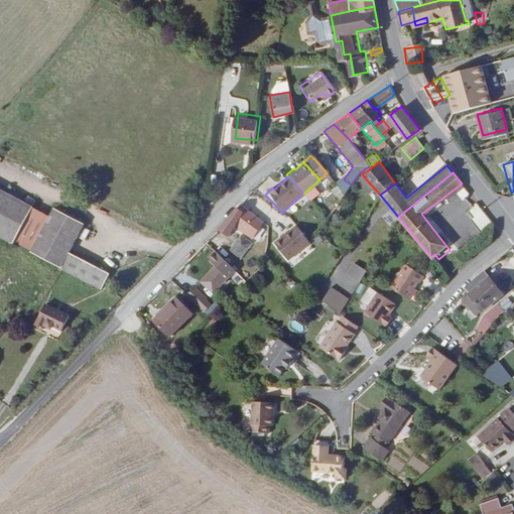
[(0,239),(11,245),(29,210),(0,195),(0,239)]
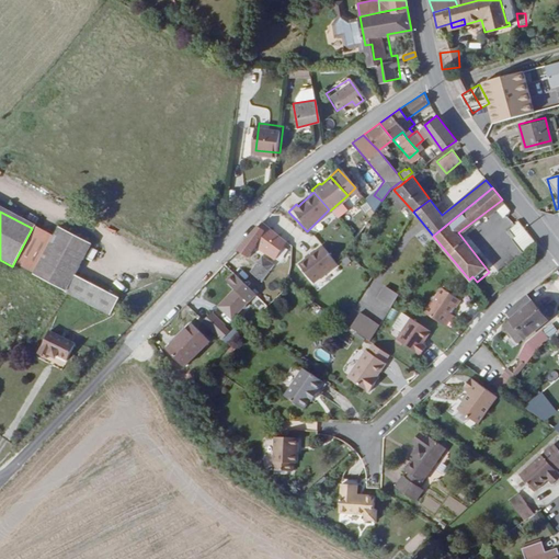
[(525,247),(534,239),(521,223),(508,227),(525,247)]
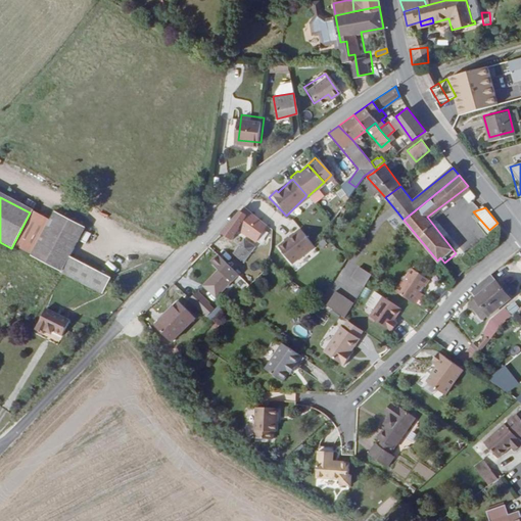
[(48,222),(30,212),(11,248),(30,258),(48,222)]
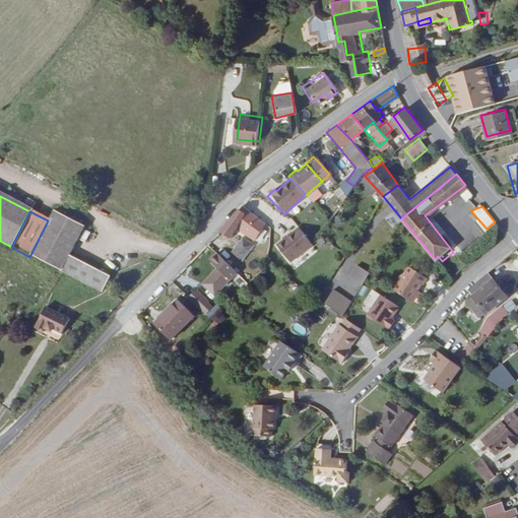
[(52,212),(48,220),(29,257),(60,272),(67,257),(82,228),(52,212)]
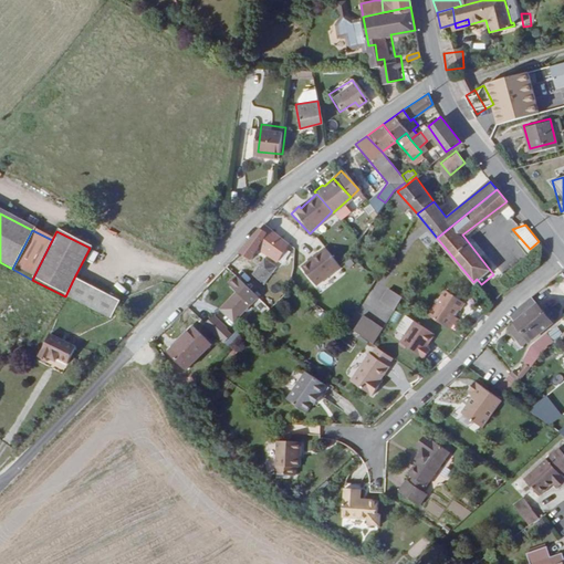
[(237,260),(248,265),(256,253),(275,267),(286,248),(286,247),(262,231),(237,260)]
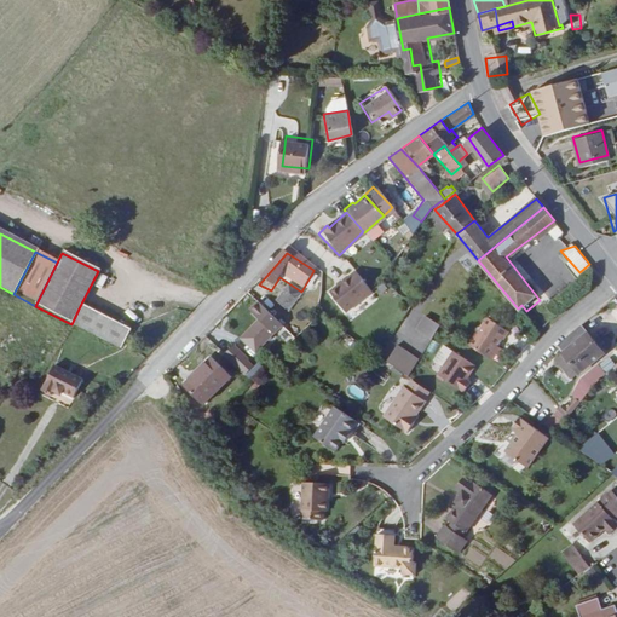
[(332,293),(349,311),(372,290),(355,271),(332,293)]
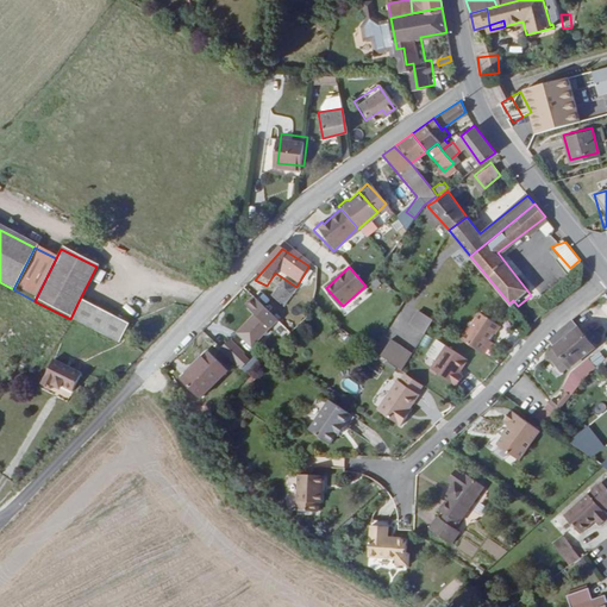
[(292,291),(282,285),(271,300),(281,306),(292,291)]
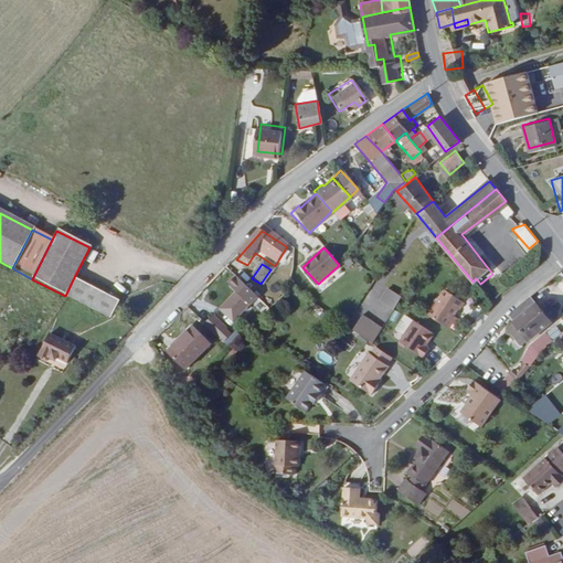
[(73,279),(65,296),(109,319),(118,301),(73,279)]
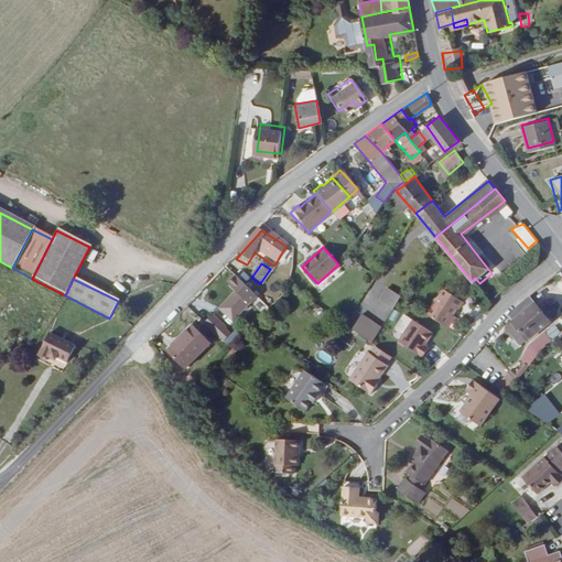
[(382,290),(375,303),(390,312),(398,298),(382,290)]
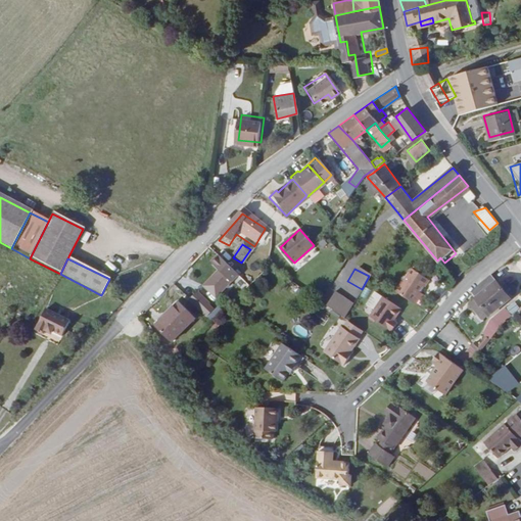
[(199,286),(214,298),(228,281),(214,270),(199,286)]
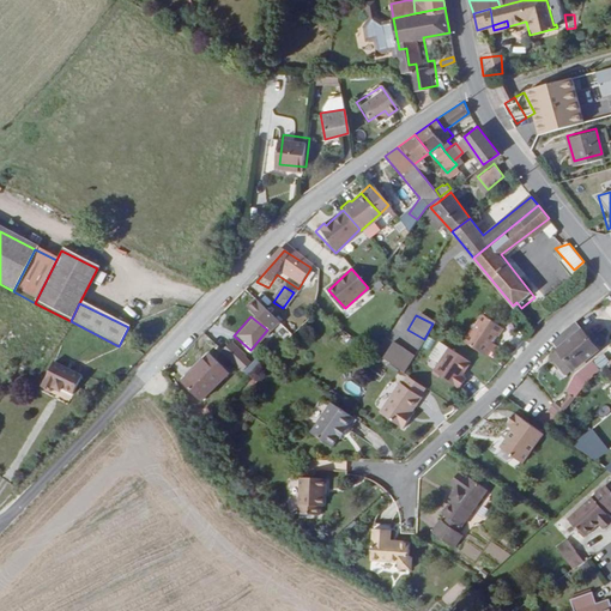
[(484,361),(501,333),(477,318),(459,346),(484,361)]
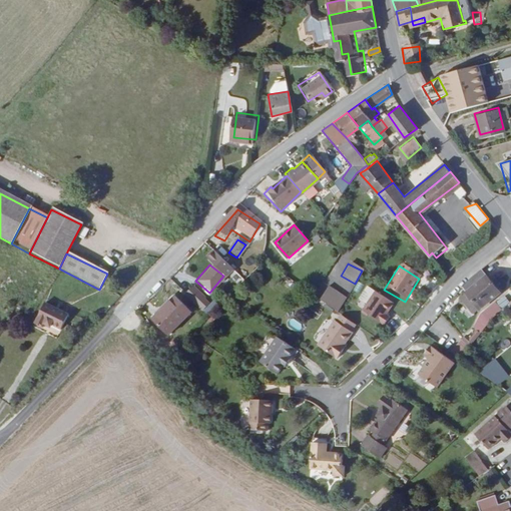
[(463,299),(476,316),(502,293),(483,270),(479,273),(464,289),(468,294),(463,299)]
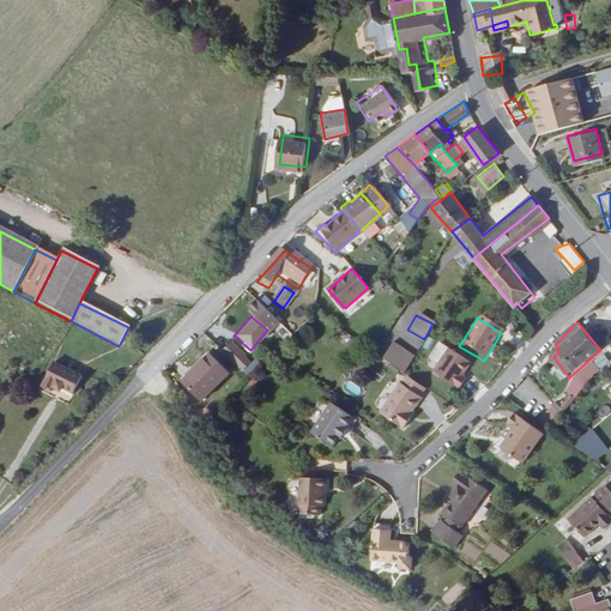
[(246,356),(230,344),(222,354),(236,367),(246,356)]
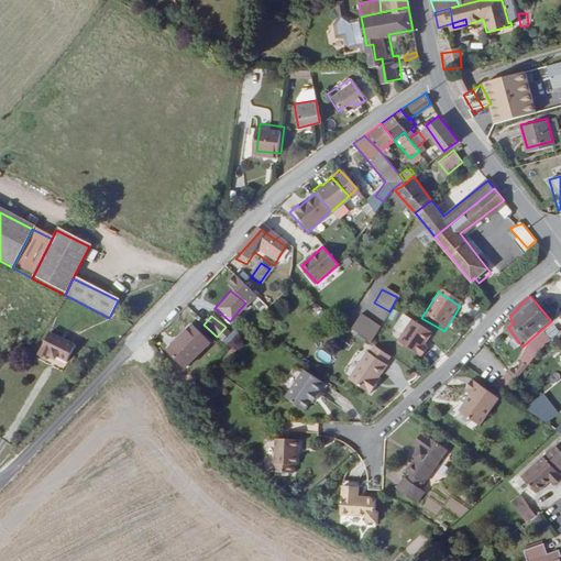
[(348,332),(369,344),(378,328),(358,316),(348,332)]
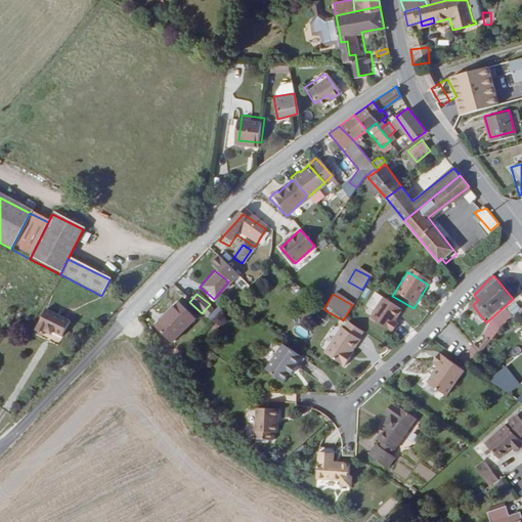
[(358,314),(387,334),(401,314),(373,294),(358,314)]
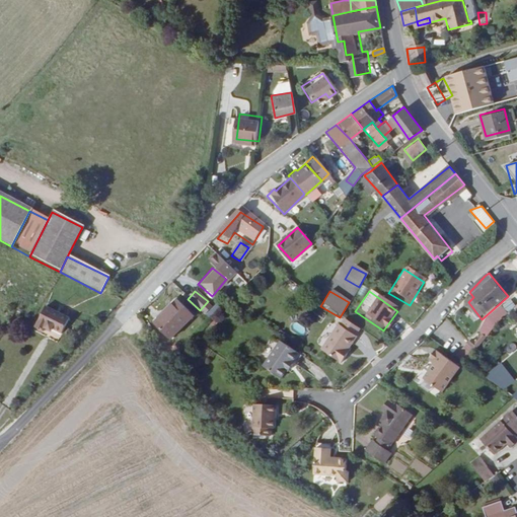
[(159,327),(176,341),(196,316),(196,315),(178,302),(159,327)]
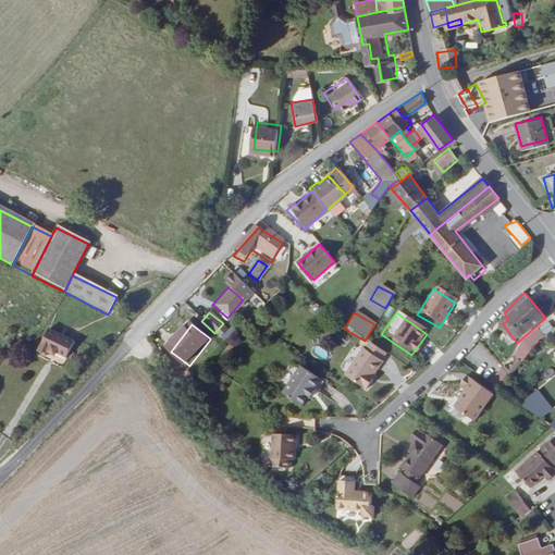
[(544,324),(534,331),(541,340),(551,332),(544,324)]
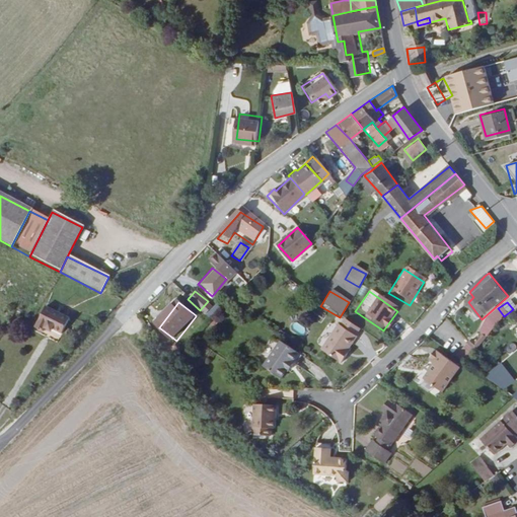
[(69,320),(45,309),(34,329),(43,334),(44,330),(50,334),(52,330),(61,336),(69,320)]
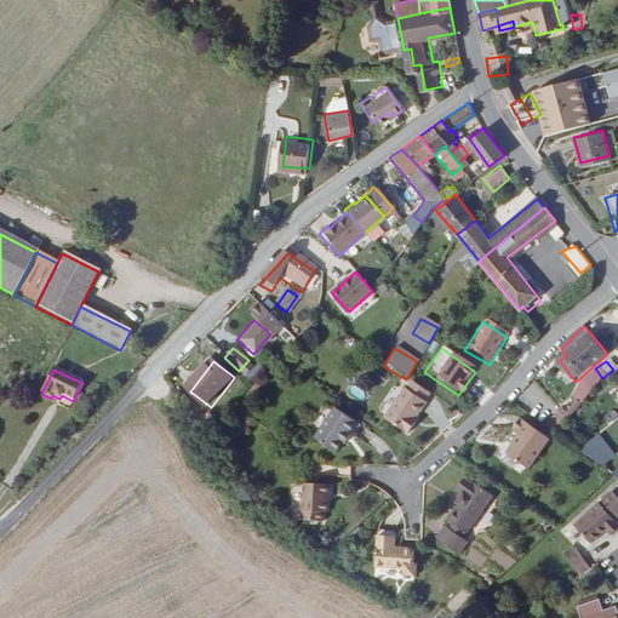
[(405,387),(425,400),(434,389),(413,373),(405,387)]
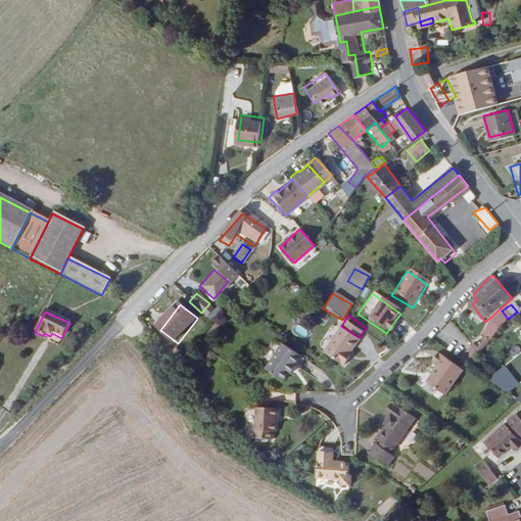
[(359,337),(341,326),(324,349),(344,364),(350,354),(348,353),(359,337)]
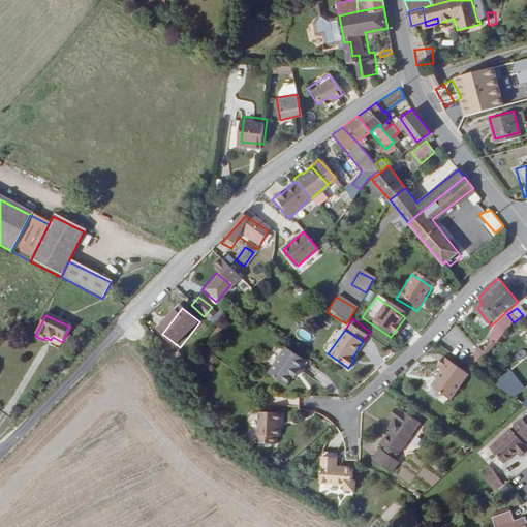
[(498,342),(494,338),(486,345),(483,342),(478,346),(486,353),(498,342)]
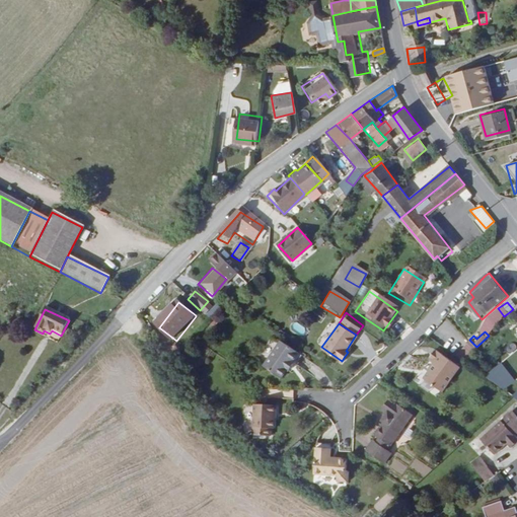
[(298,352),(281,340),(264,365),(282,377),(287,369),(289,370),(295,361),(293,360),(298,352)]
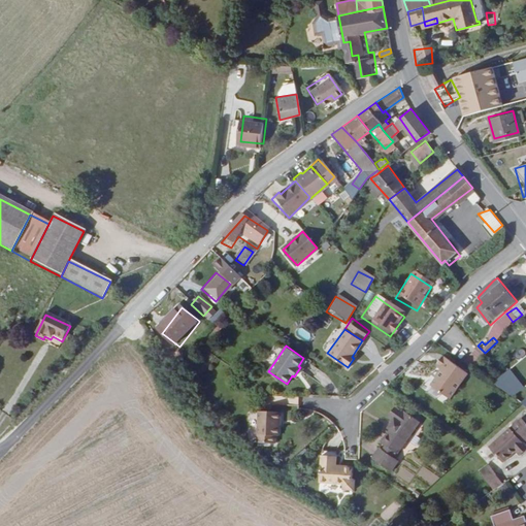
[(451,396),(468,369),(441,353),(436,361),(444,365),(431,383),(451,396)]
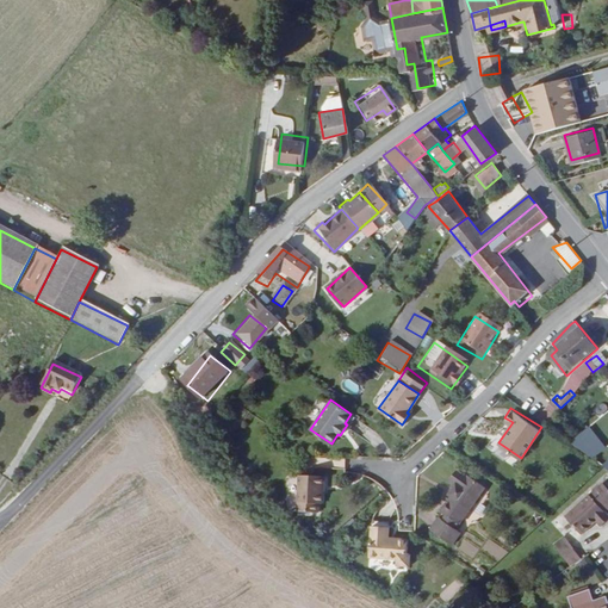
[(461,522),(486,485),(459,466),(451,479),(459,485),(442,509),(448,513),(444,519),(441,516),(433,528),(453,544),(463,531),(456,527),(460,521),(461,522)]
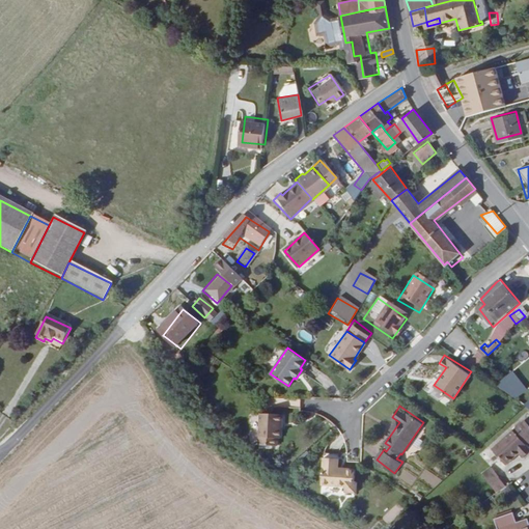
[(285,412),(260,412),(259,443),(278,443),(279,436),(281,436),(281,420),(284,420),(285,412)]
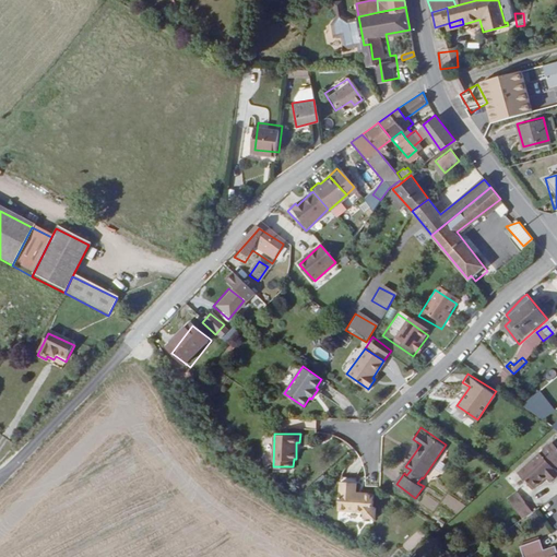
[(556,465),(556,443),(554,439),(520,471),(534,486),(548,474),(553,477),(556,474),(556,466),(556,465)]
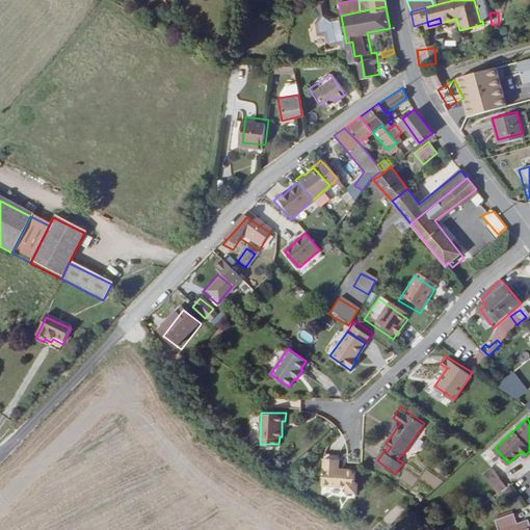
[(342,459),(326,459),(325,487),(342,488),(341,494),(362,495),(362,483),(358,483),(359,471),(343,470),(342,470),(342,459)]
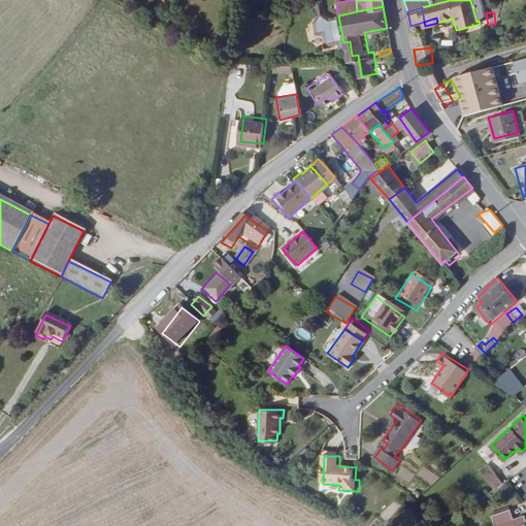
[(497,470),(491,463),(482,470),(488,478),(497,470)]
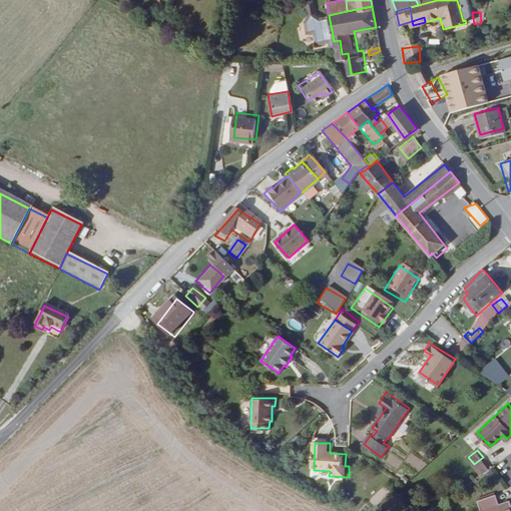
[(475,465),(484,459),(483,457),(474,464),(475,465)]
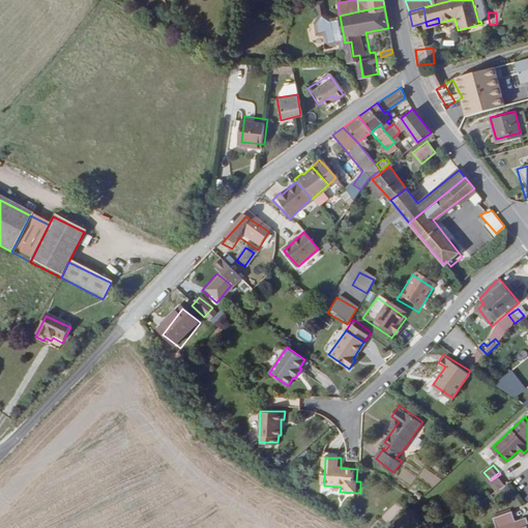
[(500,474),(491,480),(498,490),(507,482),(500,474)]
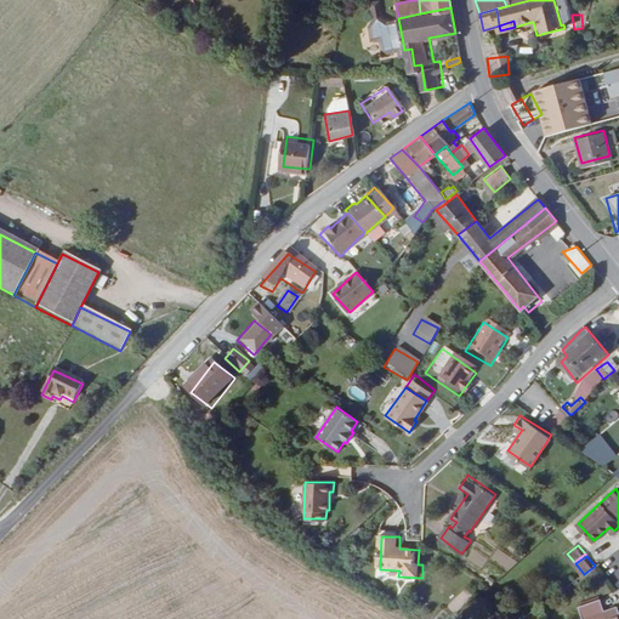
[(618,618),(618,606),(608,609),(605,598),(583,606),(586,618),(618,618)]
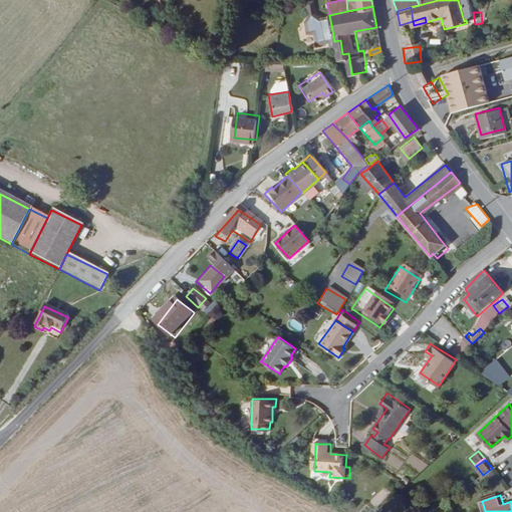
[(374,509),(381,500),(375,496),(368,505),(374,509)]
